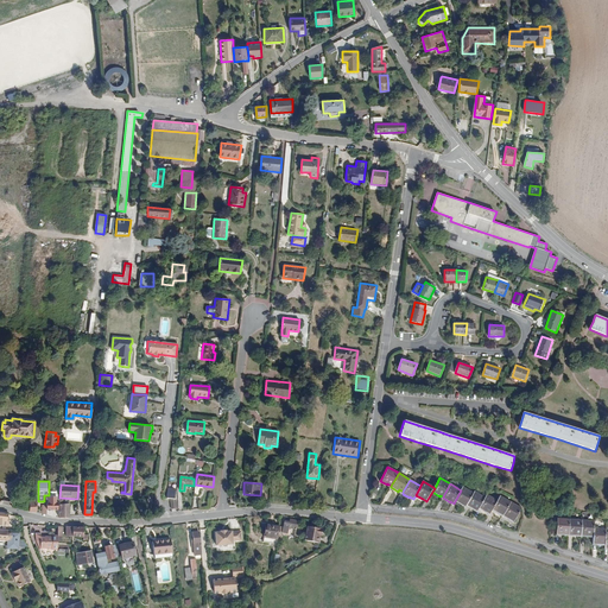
[(473,492),(463,487),(461,491),(455,501),(463,506),(463,505),(466,506),(466,505),(473,492)]
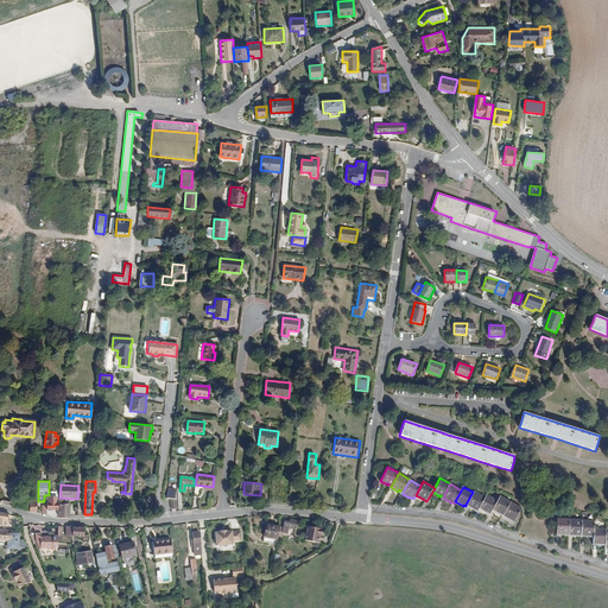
[(486,498),(474,491),(473,492),(466,505),(473,510),(474,510),(477,512),(480,507),(486,498)]
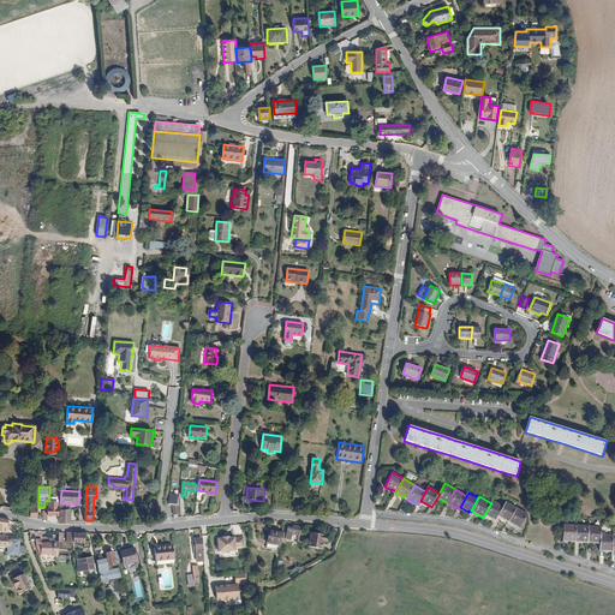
[(503,507),(493,501),(491,503),(485,513),(494,518),(497,519),(500,515),(503,507)]
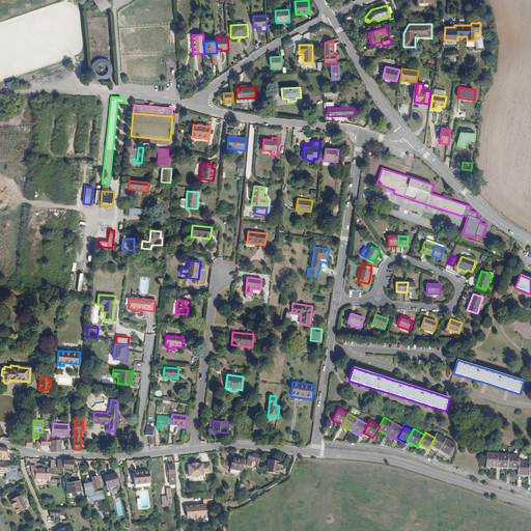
[(42,439),(42,442),(42,445),(52,445),(52,439),(50,439),(50,434),(43,434),(43,439),(42,439)]
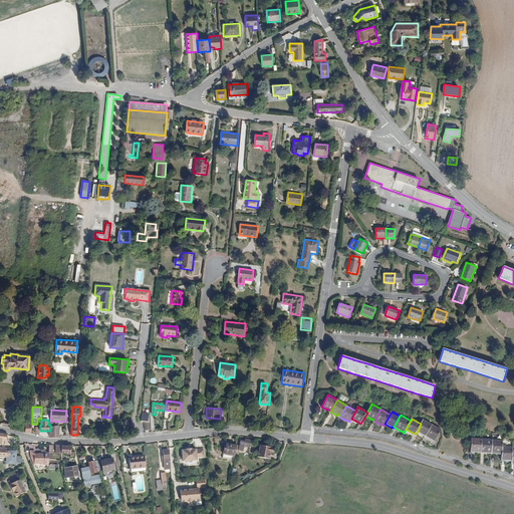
[(433,425),(424,420),(421,424),(418,431),(424,434),(427,435),(433,425)]
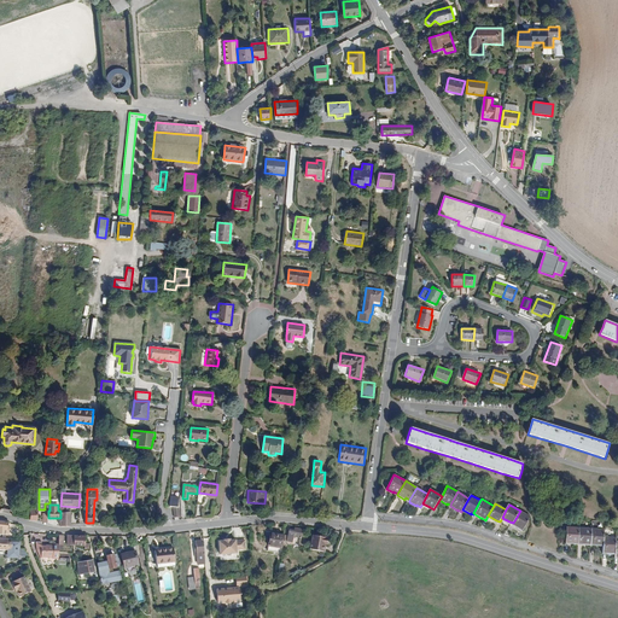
[(530,517),(520,511),(513,523),(512,524),(520,528),(524,529),(530,517)]
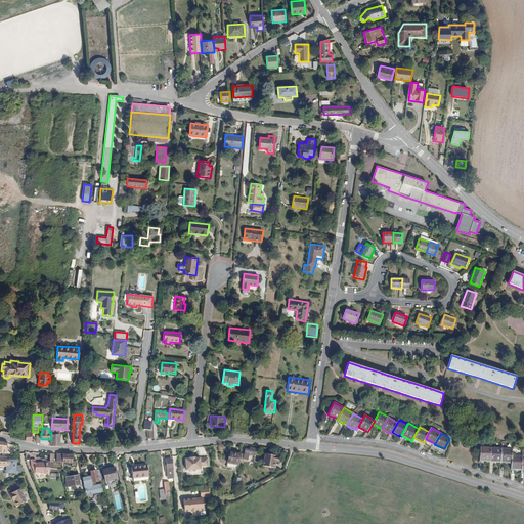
[(60,434),(51,434),(51,445),(59,446),(60,434)]
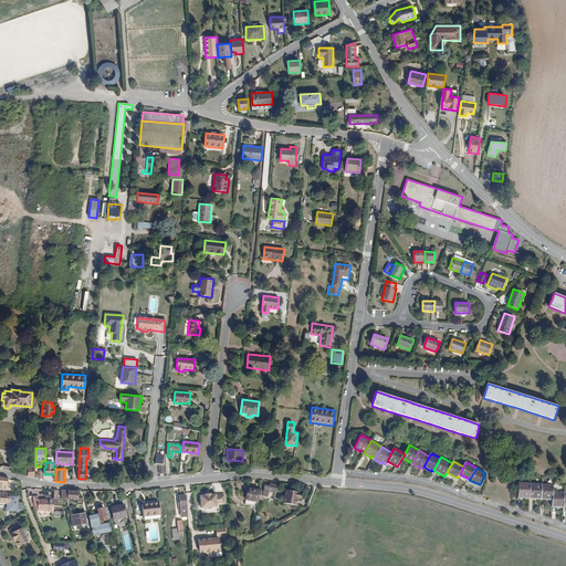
[(531,483),(519,482),(517,498),(525,498),(530,498),(531,483)]
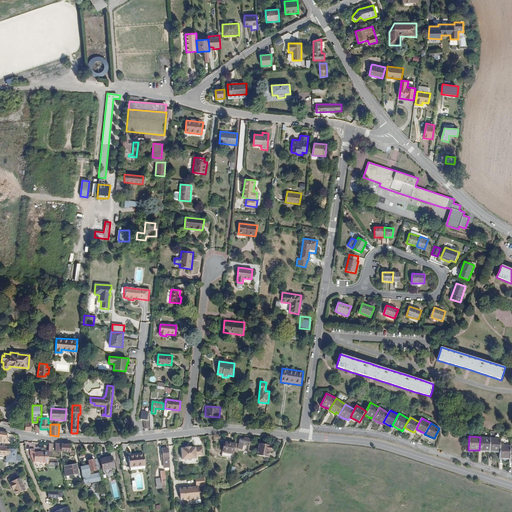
[(239,438),(237,449),(243,450),(243,445),(250,447),(251,443),(251,440),(249,440),(250,438),(244,437),(243,439),(239,438)]
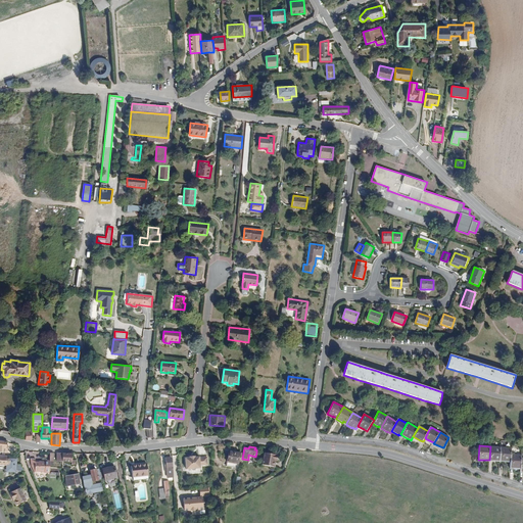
[(501,447),(490,446),(489,460),(489,461),(496,461),(501,461),(501,447)]
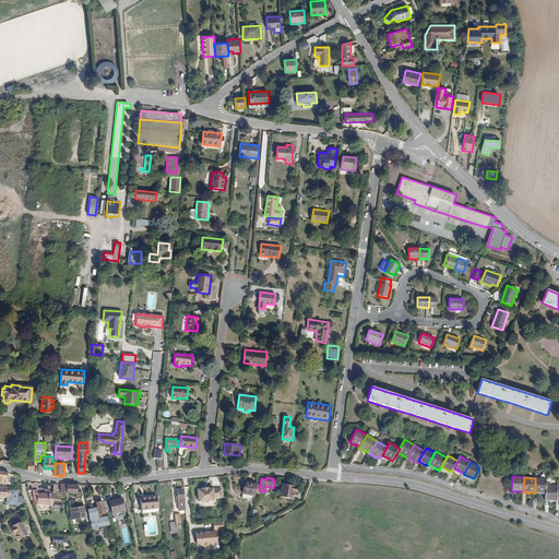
[(547,479),(535,478),(535,492),(534,494),(542,494),(546,494),(547,485),(547,479)]
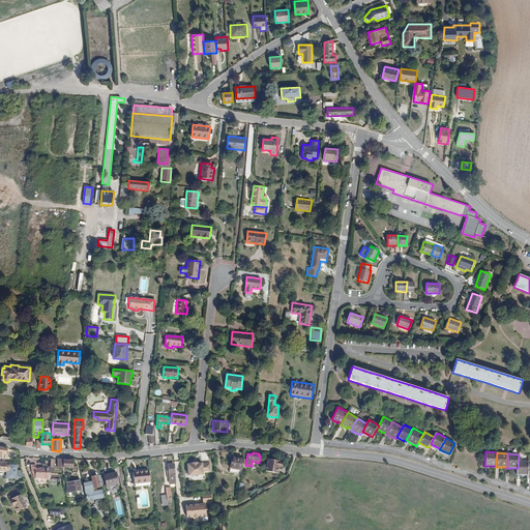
[(243,458),(231,455),(229,471),(240,473),(243,458)]
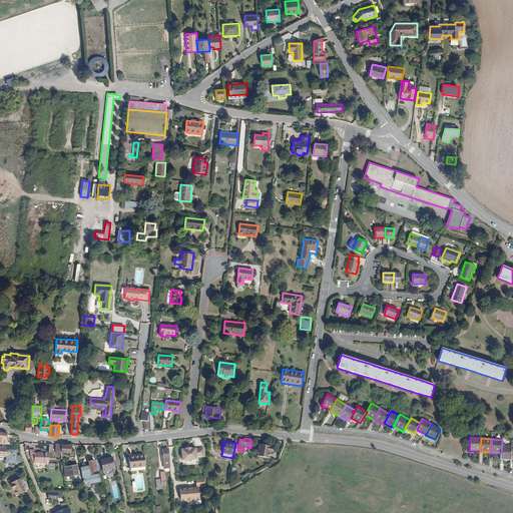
[(272,447),(259,444),(257,456),(270,459),(272,447)]
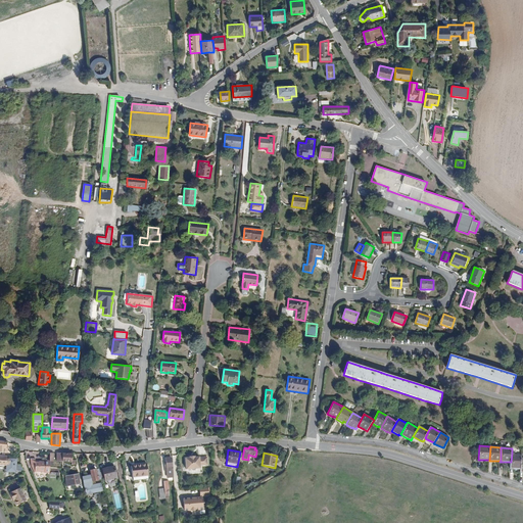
[(72,454),(62,454),(62,461),(72,462),(72,464),(76,464),(76,459),(72,459),(72,454)]
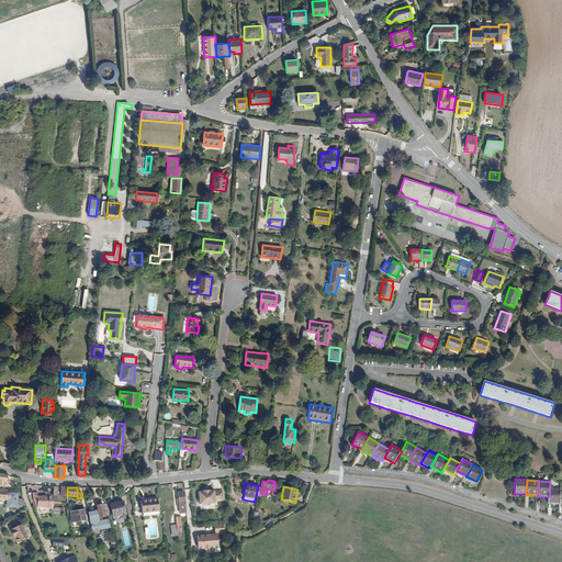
[(560,490),(550,487),(549,496),(549,503),(555,503),(555,502),(560,503),(560,493),(560,490)]
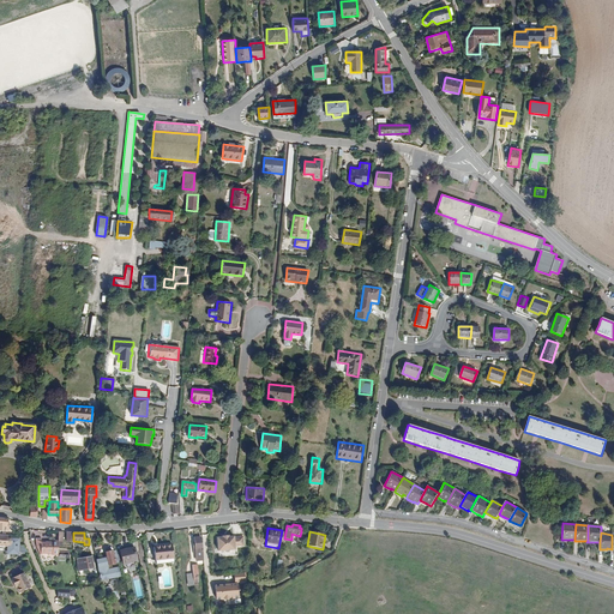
[(11,541),(8,539),(6,539),(7,535),(0,534),(0,546),(6,547),(6,545),(8,545),(11,543),(11,541)]
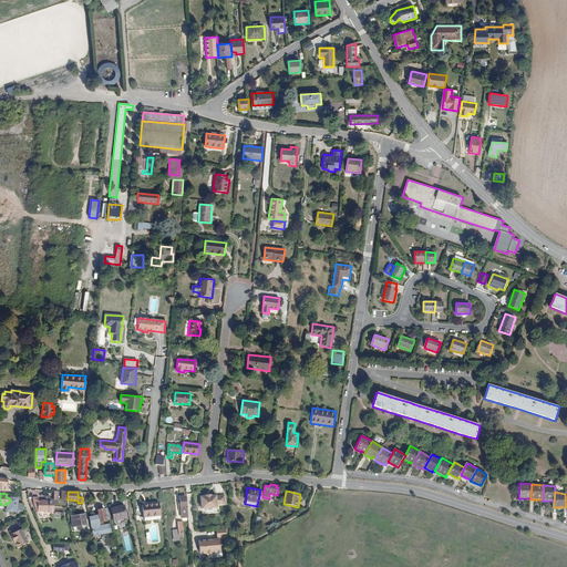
[(205,495),(205,496),(199,497),(200,508),(216,507),(216,505),(224,504),(224,495),(215,496),(215,495),(210,496),(210,495),(205,495)]
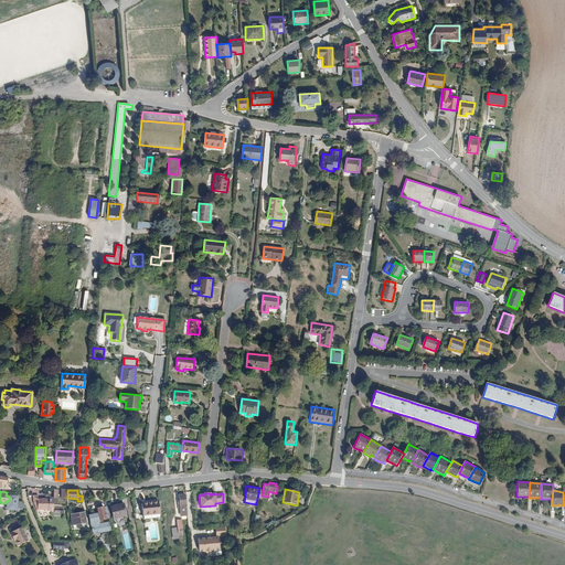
[(187,514),(184,494),(179,494),(179,499),(177,499),(178,508),(180,508),(180,515),(187,514)]
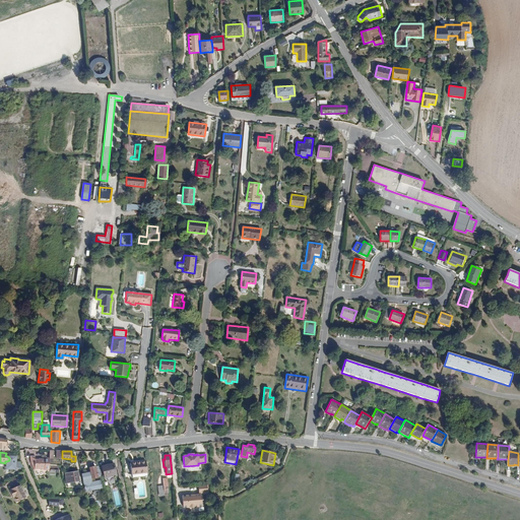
[(39,458),(39,459),(35,459),(36,456),(29,456),(29,463),(34,469),(36,469),(49,469),(50,458),(39,458)]
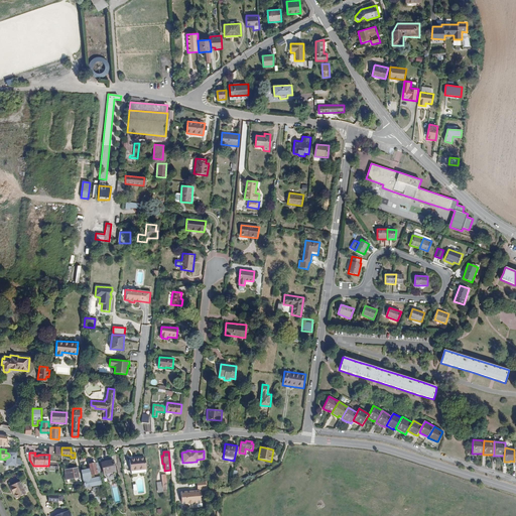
[(144,458),(129,459),(130,470),(140,470),(140,473),(145,473),(144,458)]
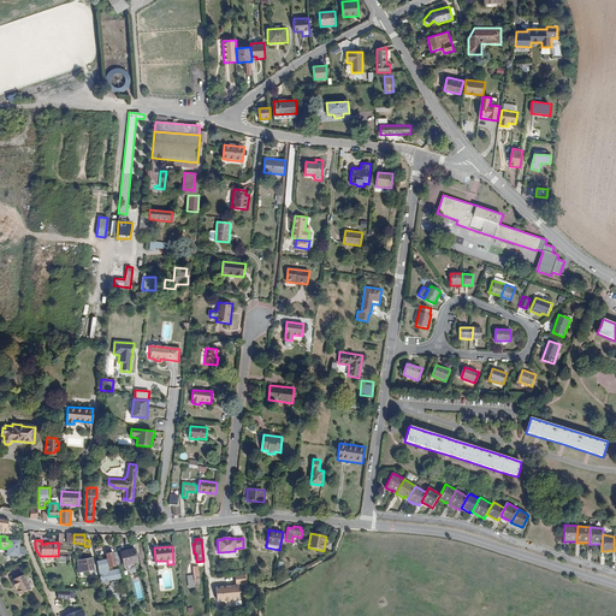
[(134,549),(120,551),(124,564),(137,561),(134,549)]
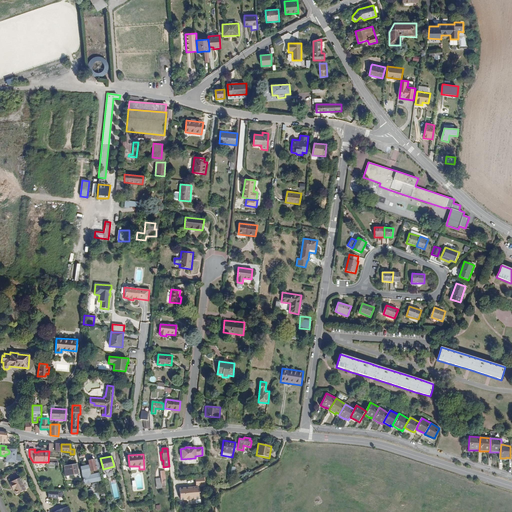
[(81,469),(83,484),(99,480),(97,472),(91,474),(90,470),(91,470),(99,468),(97,458),(88,460),(89,464),(85,465),(86,468),(81,469)]
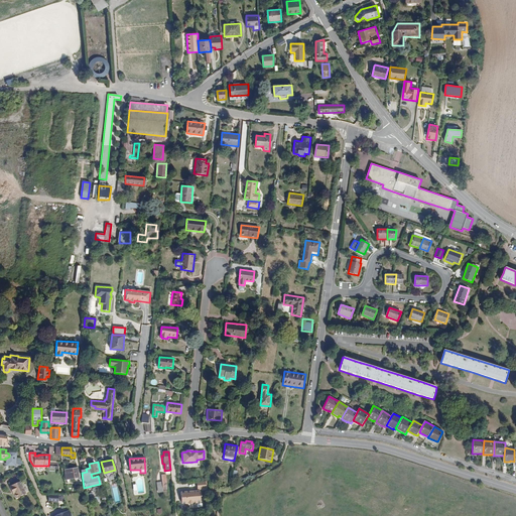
[(78,467),(68,469),(70,477),(79,476),(78,467)]
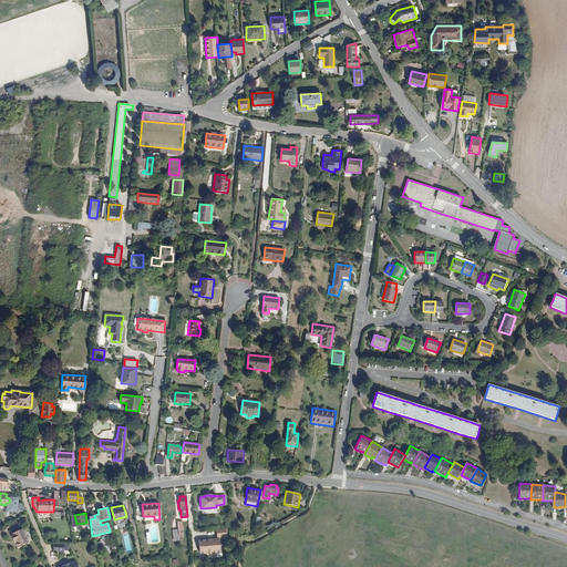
[(28,542),(22,528),(10,533),(12,539),(13,539),(17,546),(28,542)]
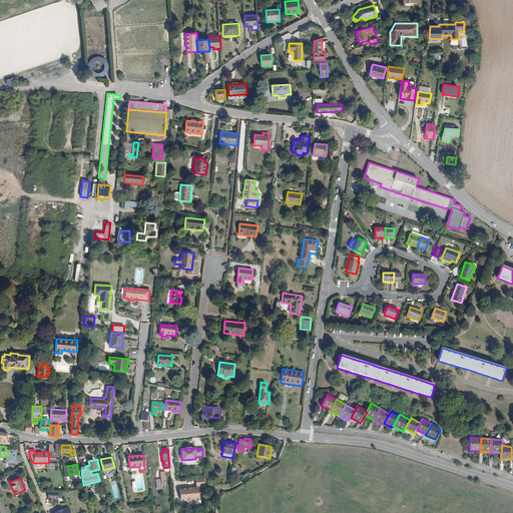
[(114,500),(119,499),(116,481),(111,482),(114,500)]
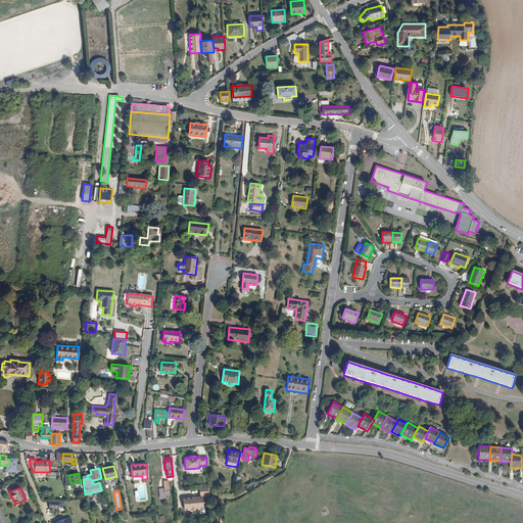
[(56,495),(46,497),(47,505),(57,503),(56,495)]
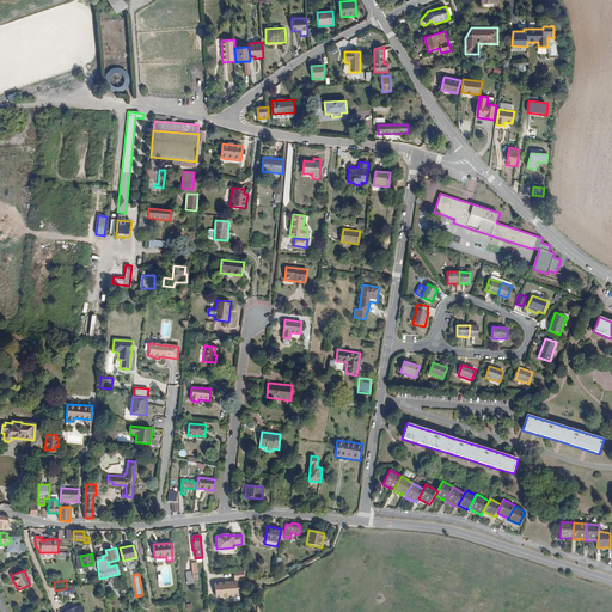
[(214,598),(220,598),(220,600),(231,599),(231,597),(237,597),(236,580),(213,581),(214,598)]
